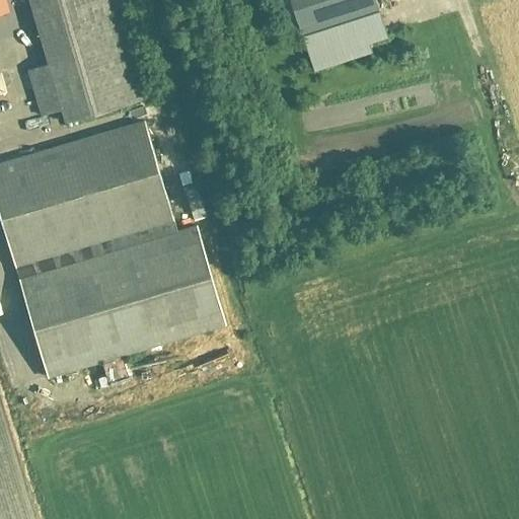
[(0,0),(0,15),(8,13),(4,0),(0,0)]
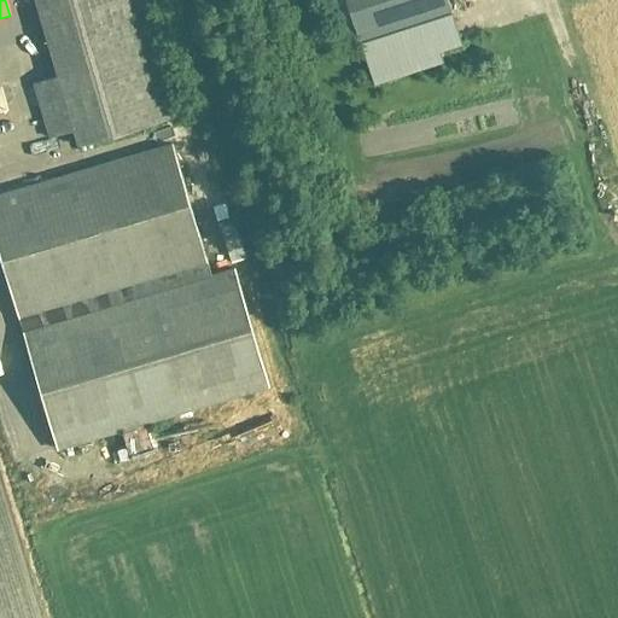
[(33,83),(48,138),(74,130),(79,146),(172,120),(136,0),(35,0),(57,76),(33,83)]
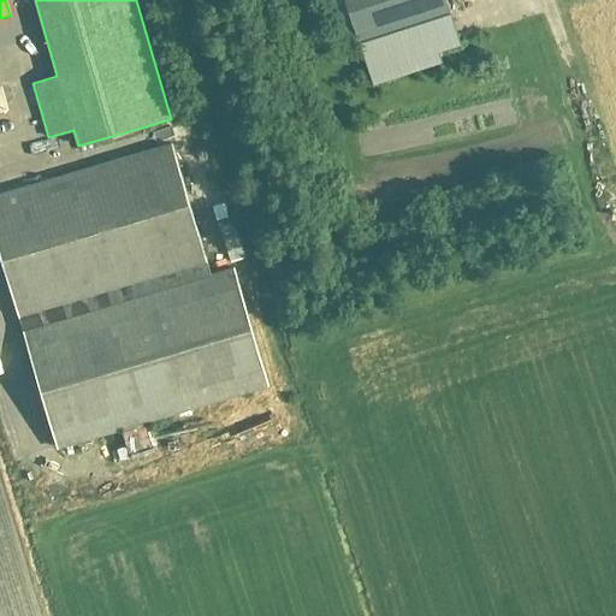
[(445,0),(344,0),(359,45),(450,16),(445,0)]
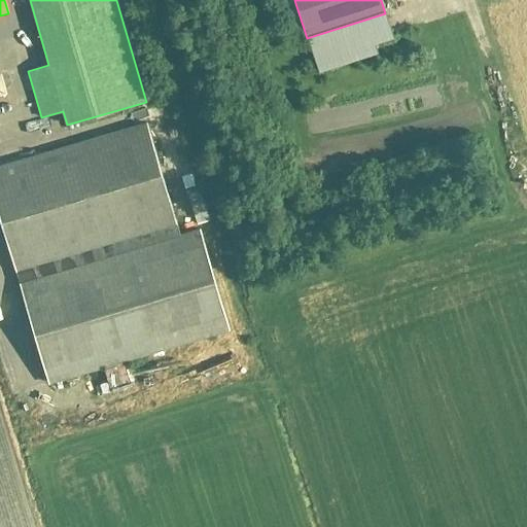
[(479,31),(485,49),(496,46),(489,27),(479,31)]
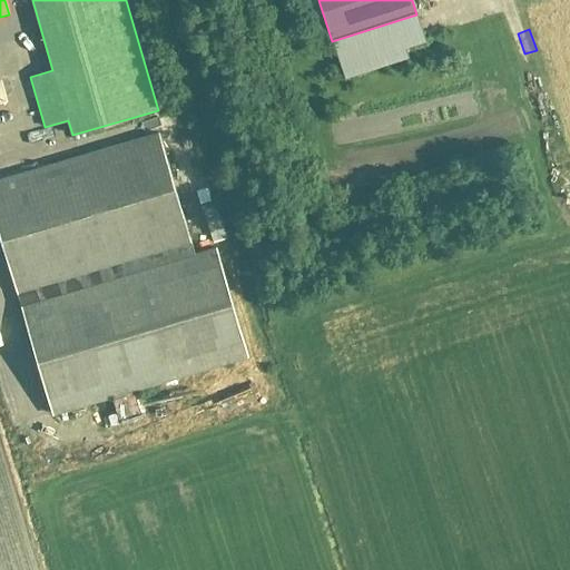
[(385,40),(371,42),(374,57),(343,64),(347,80),(401,68),(396,49),(387,51),(385,40)]
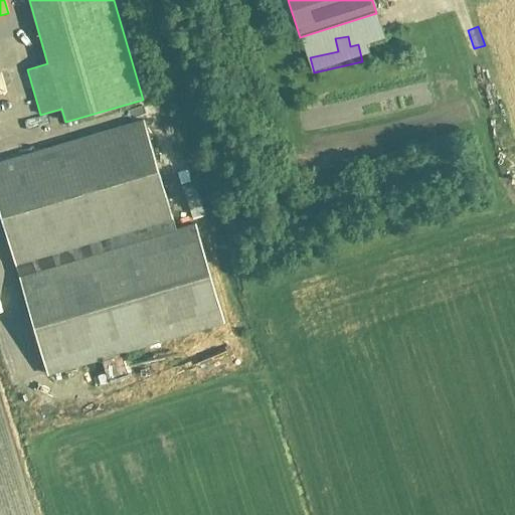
[(143,121),(0,163),(0,216),(14,265),(172,217),(143,121)]
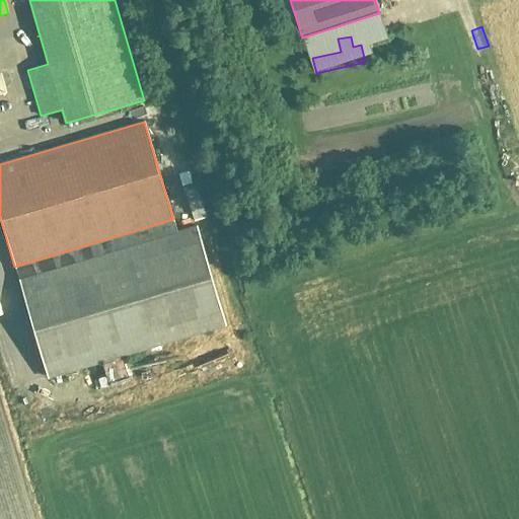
[(198,180),(187,183),(196,221),(208,218),(198,180)]
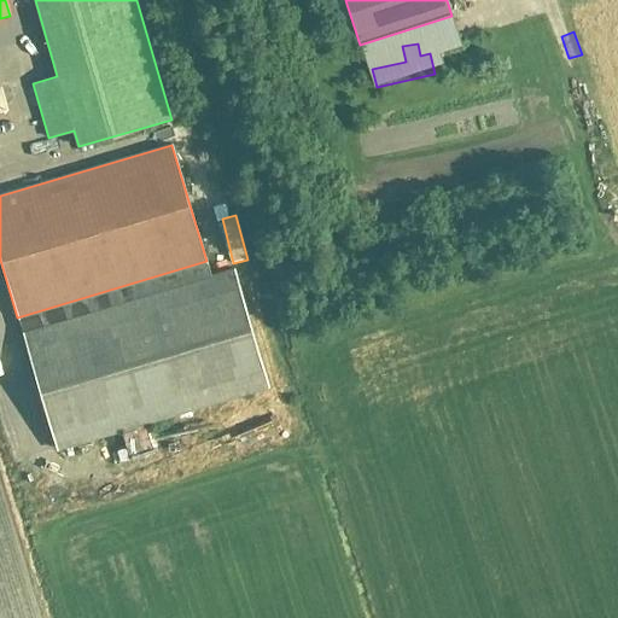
[(269,388),(234,270),(21,334),(56,450),(269,388)]
